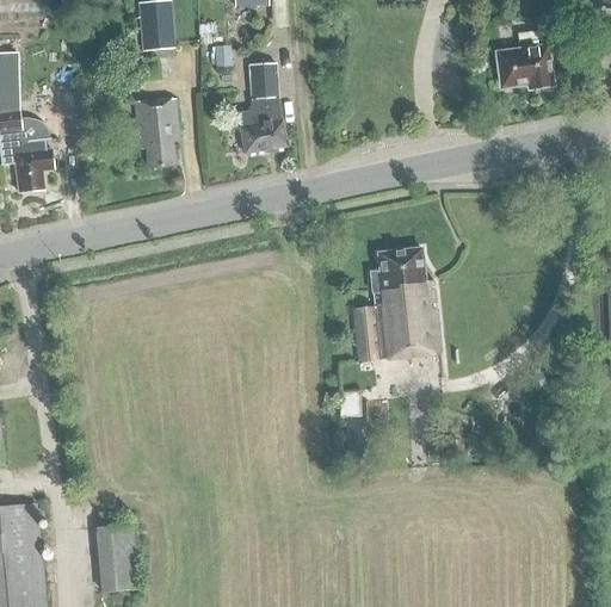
[(139,1),(143,50),(176,47),(171,0),(146,0),(139,1)]
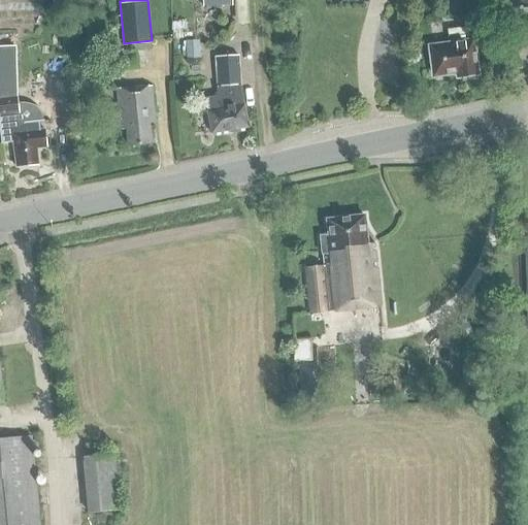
[(444,0),(448,17),(462,14),(460,0),(444,0)]
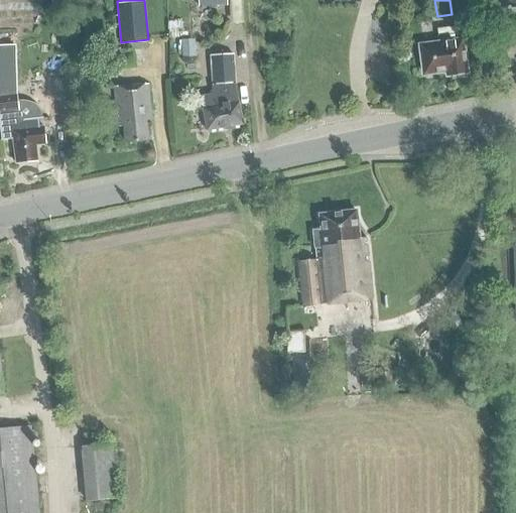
[(181,20),(167,21),(167,29),(181,29),(181,20)]
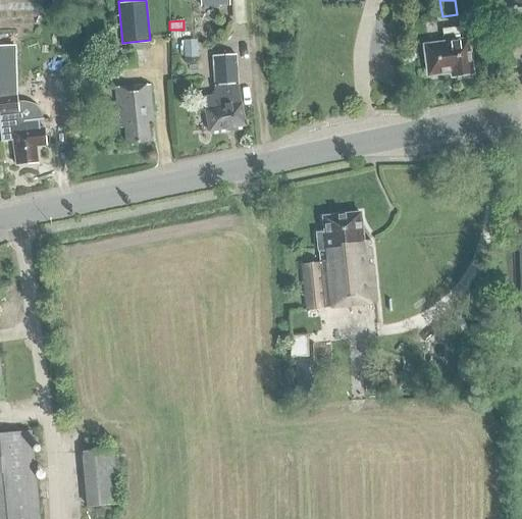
[(464,40),(462,26),(444,28),(446,42),(425,45),(429,73),(452,70),(453,75),(472,72),(468,39),(464,40)]
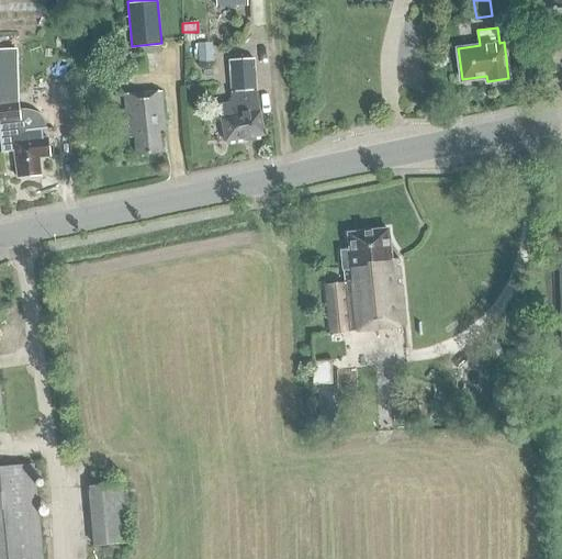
[(15,47),(0,47),(0,101),(17,100),(15,47)]
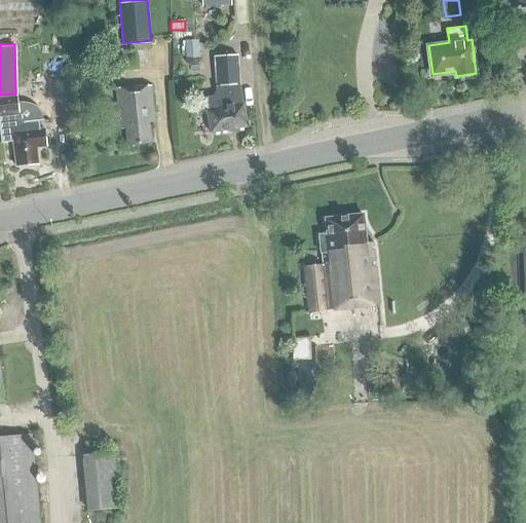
[(240,89),(239,82),(237,51),(214,54),(216,92),(204,95),(210,131),(246,125),(240,89)]
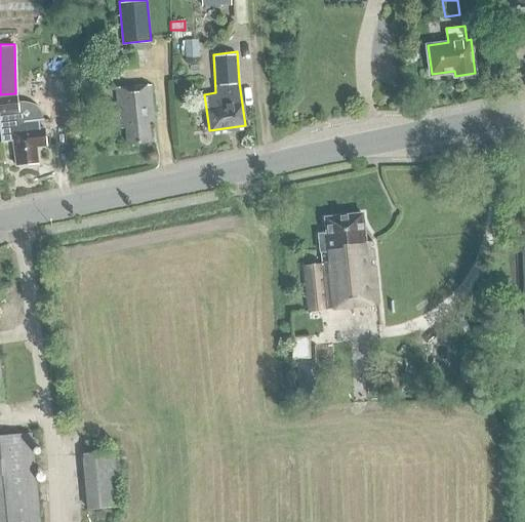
[(153,118),(150,83),(115,86),(118,126),(124,125),(125,142),(150,139),(149,118),(153,118)]
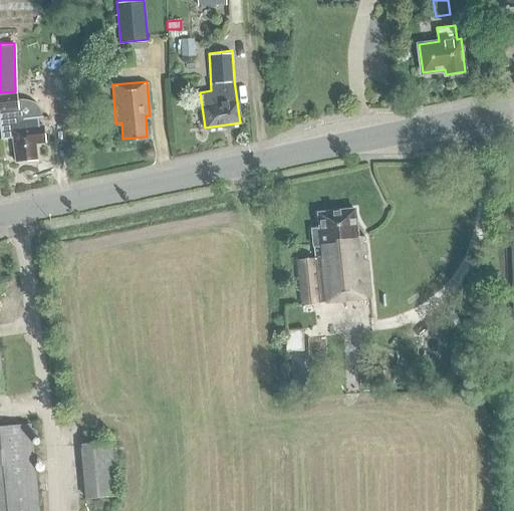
[(16,99),(15,91),(0,92),(0,129),(1,139),(13,138),(16,162),(38,159),(36,143),(46,141),(44,123),(37,124),(36,115),(41,114),(40,109),(38,104),(35,102),(30,99),(25,98),(22,98),(16,99)]
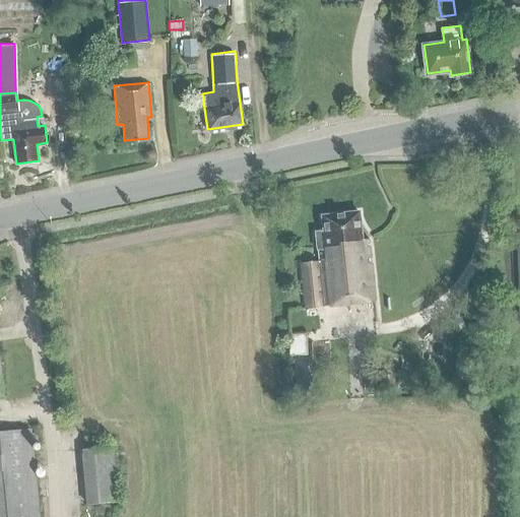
[(60,116),(70,115),(67,92),(57,94),(60,116)]
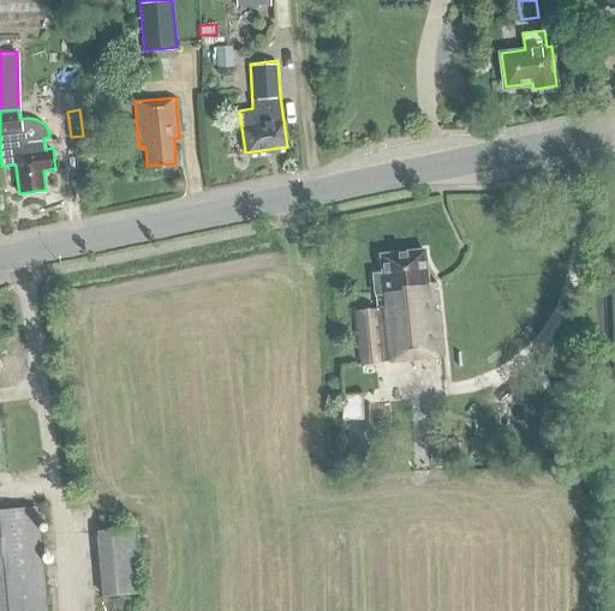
[(375,305),(354,307),(360,361),(441,352),(434,281),(425,281),(422,247),(378,252),(381,271),(371,273),(375,305)]
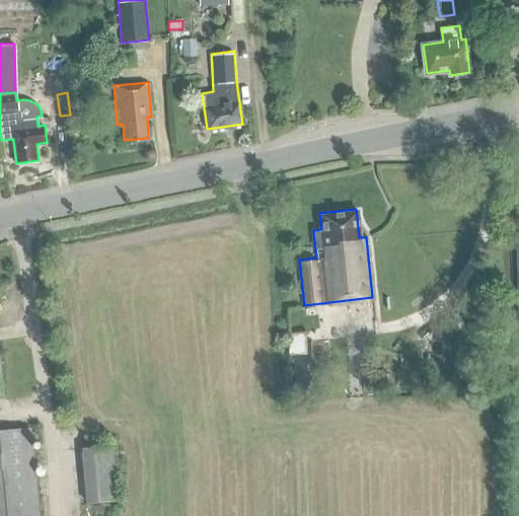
[(305,330),(288,332),(289,353),(292,352),(293,366),(294,382),(306,381),(305,365),(304,352),(306,352),(305,330)]
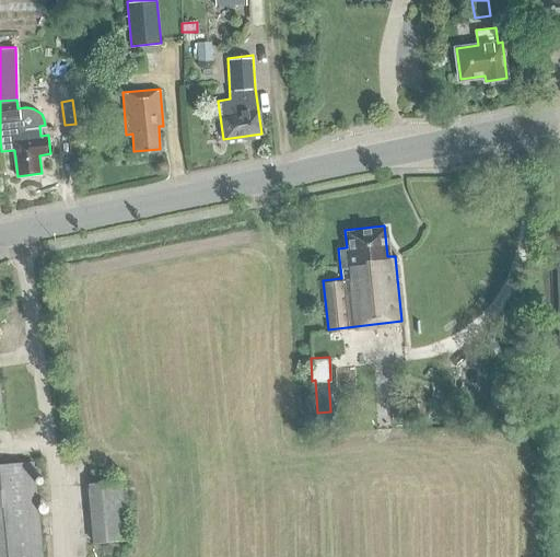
[(0,463),(0,556),(41,556),(33,461),(0,463)]
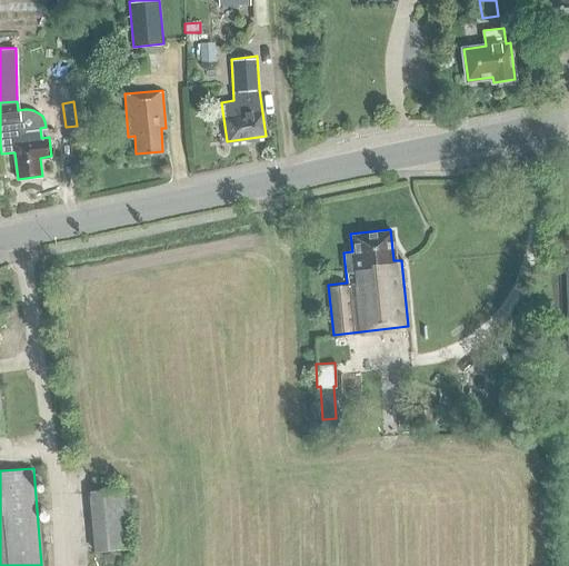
[(90,489),(96,550),(130,547),(125,486),(90,489)]
